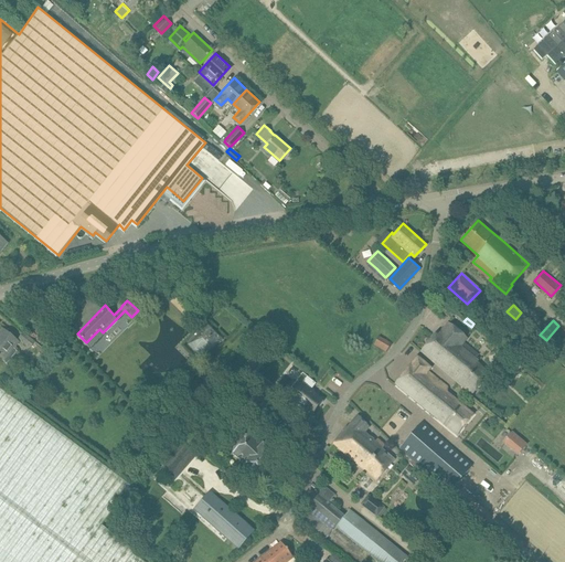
[(457,389),(466,395),(470,391),(471,392),(489,372),(477,361),(478,359),(476,357),(479,352),(464,340),(466,337),(456,329),(448,321),(437,335),(435,333),(420,349),(429,357),(461,383),(457,389)]
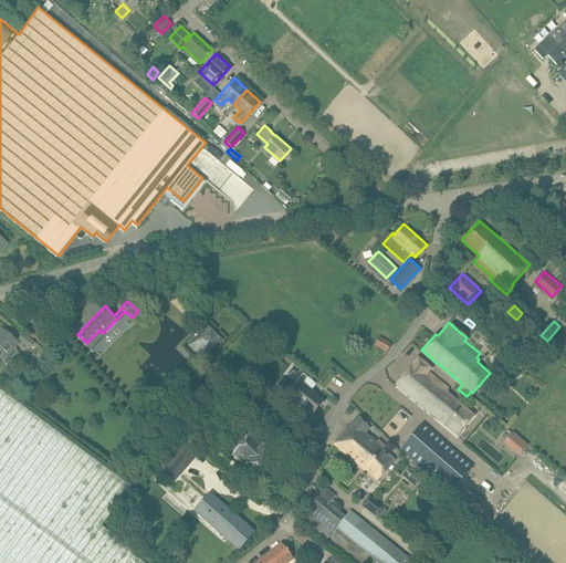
[(208,323),(188,342),(202,356),(222,337),(208,323)]
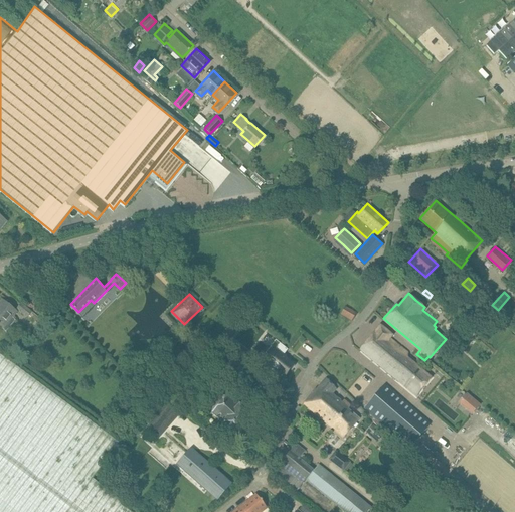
[(17,310),(1,297),(0,298),(0,324),(6,329),(15,317),(12,315),(17,310)]
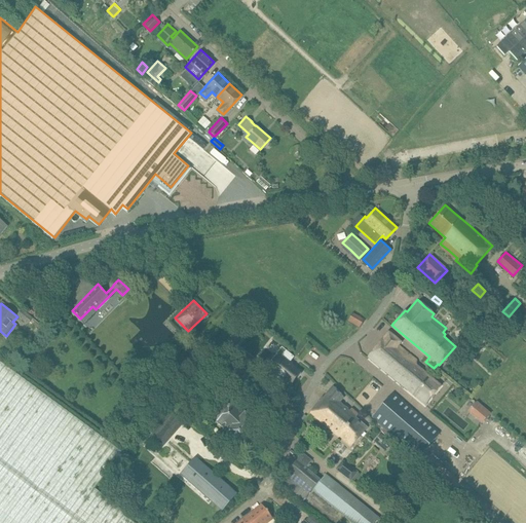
[(17,313),(28,322),(32,315),(22,307),(17,313)]
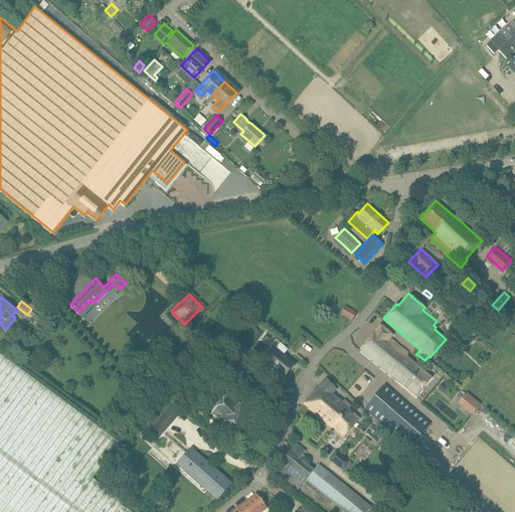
[(475,304),(471,308),(473,309),(481,317),(485,313),(477,305),(475,304)]
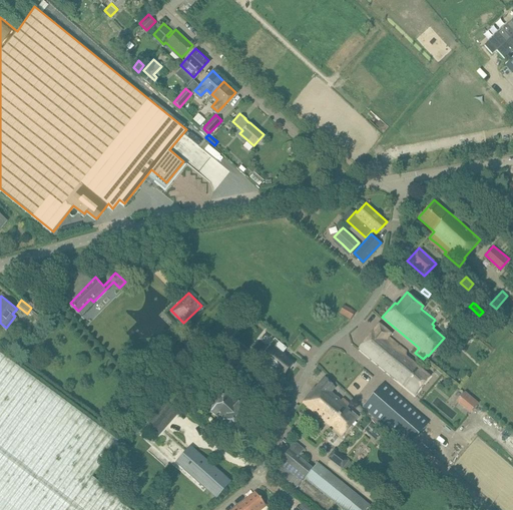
[(340,311),(352,317),(356,310),(345,304),(340,311)]
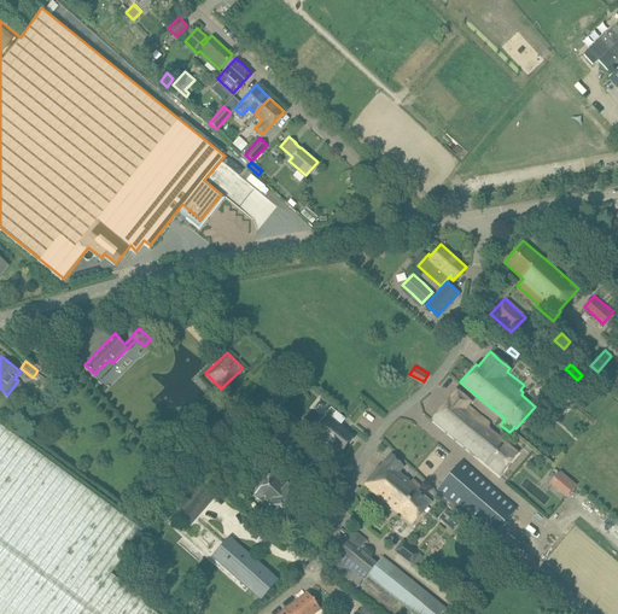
[(54,384),(63,392),(71,384),(63,375),(54,384)]
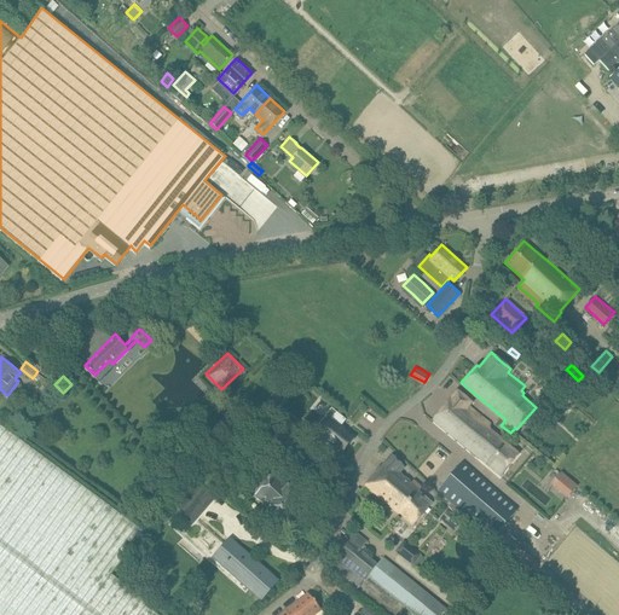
[(279,381),(262,402),(272,411),(289,389),(279,381)]
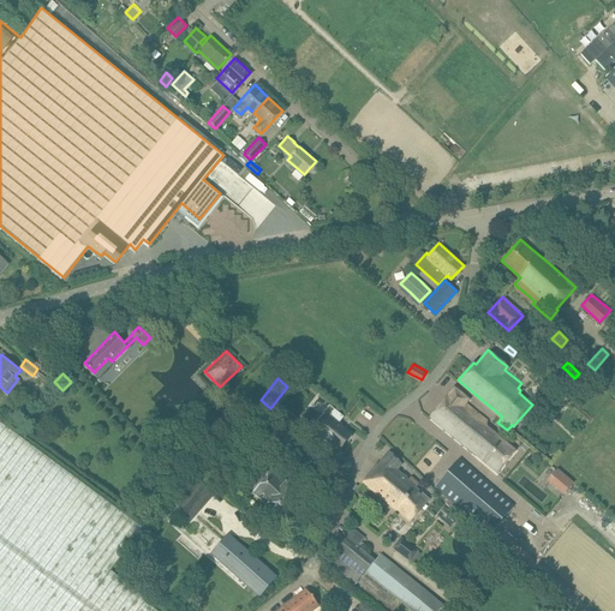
[(430,414),(497,471),(515,448),(488,425),(488,418),(489,418),(467,401),(470,397),(454,384),(430,414)]
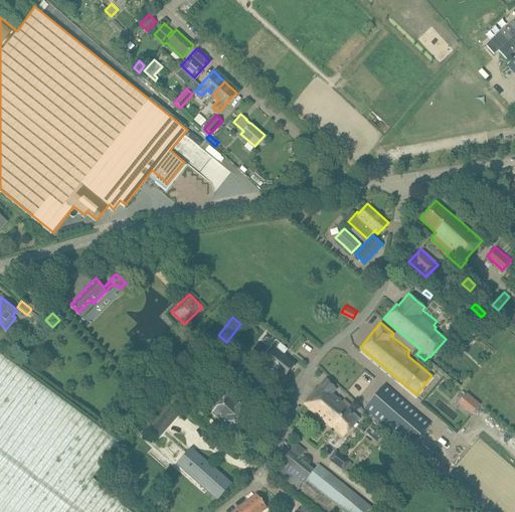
[(264,360),(263,361),(266,364),(265,366),(269,369),(271,367),(283,377),(284,376),(283,375),(293,362),(294,363),(295,362),(283,353),(288,347),(279,340),(276,337),(271,344),(265,351),(271,355),(265,361),(264,360)]
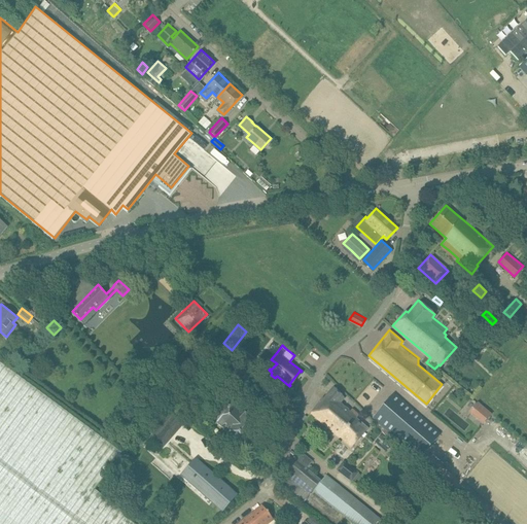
[(0,360),(0,523),(137,523),(124,514),(127,511),(95,488),(99,482),(121,451),(0,360)]
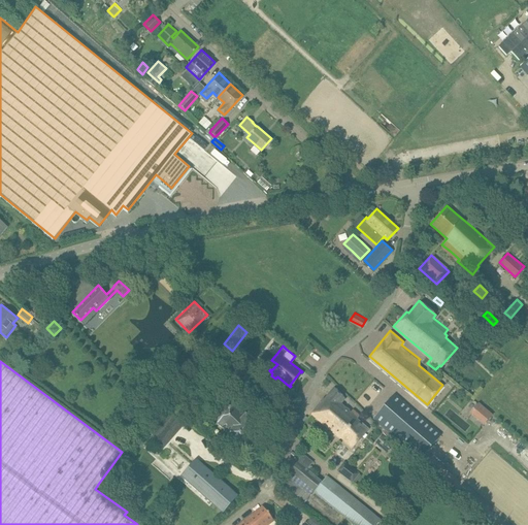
[(320,419),(353,446),(369,427),(340,401),(345,396),(342,393),(334,387),(329,392),(325,398),(323,397),(311,413),(320,419)]
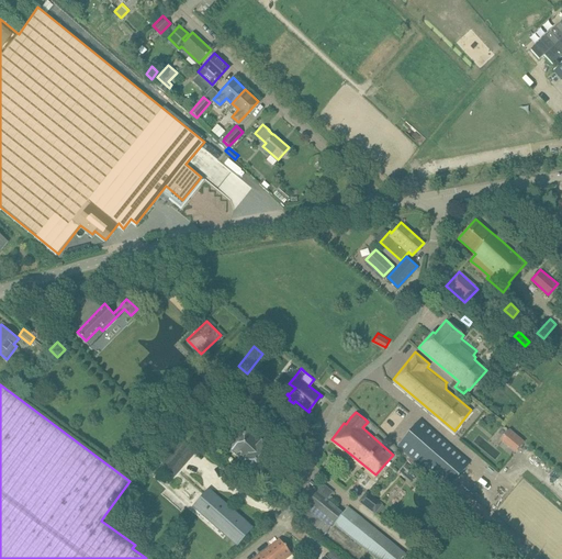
[(397,444),(447,487),(470,460),(420,417),(397,444)]
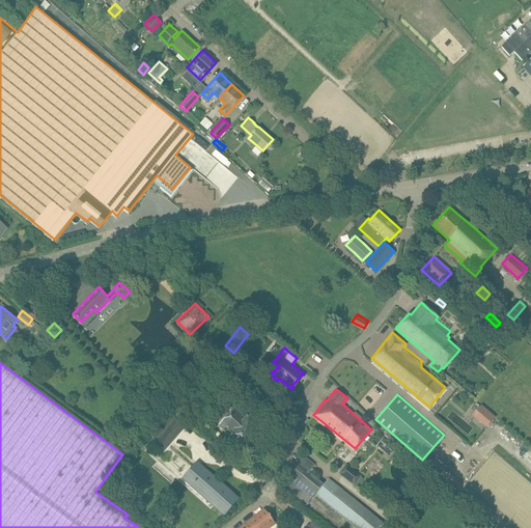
[(233,403),(236,405),(225,417),(218,424),(243,447),(260,427),(253,421),(243,411),(247,406),(239,397),(233,403)]
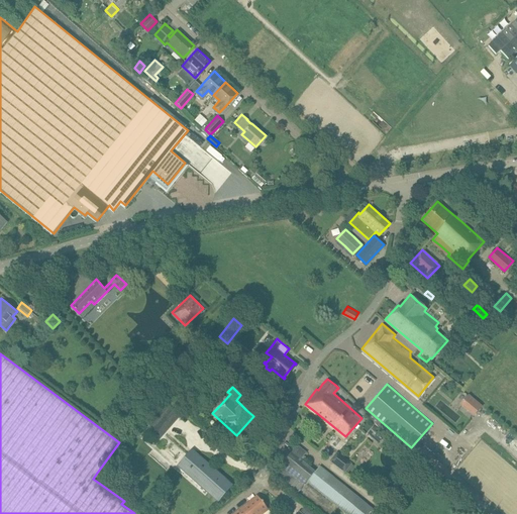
[(469,393),(462,401),(476,412),(482,404),(469,393)]
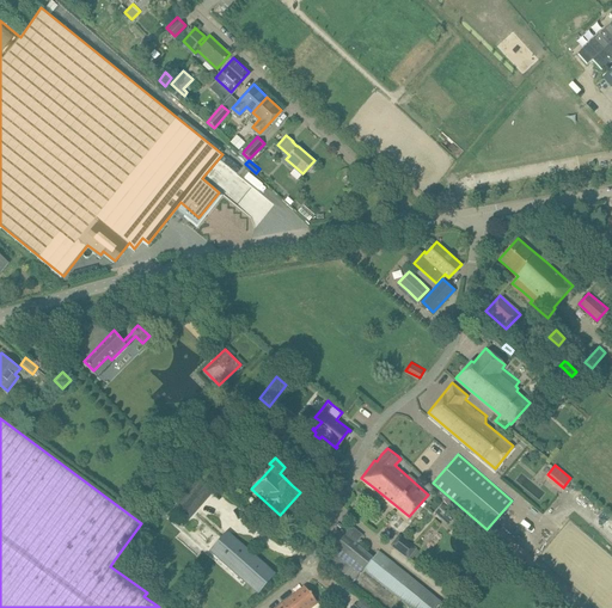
[(316,476),(310,485),(325,493),(330,484),(316,476)]
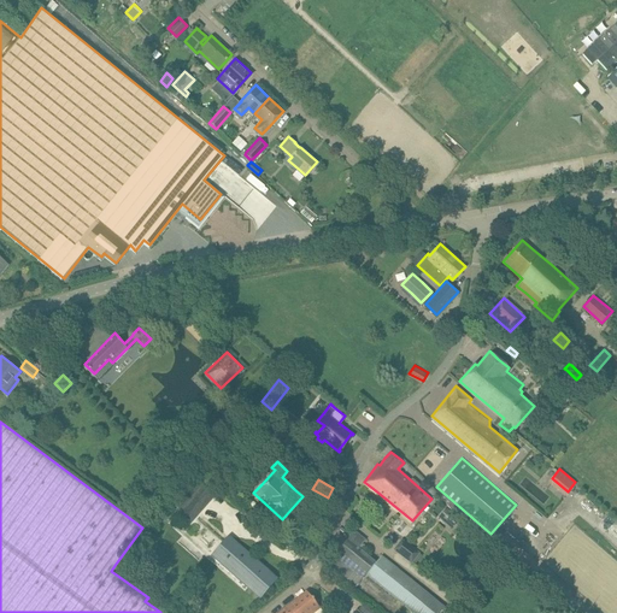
[(192,494),(178,508),(191,519),(204,504),(192,494)]
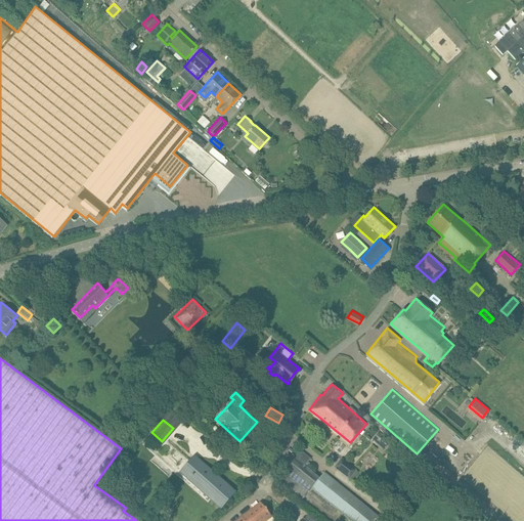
[(373,437),(384,447),(389,441),(378,431),(373,437)]
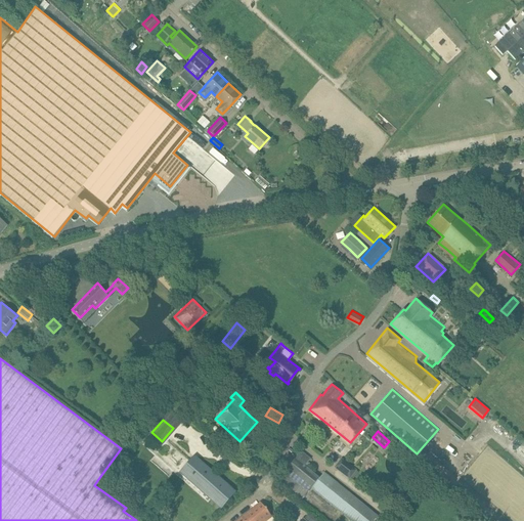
[(171,435),(157,451),(174,467),(173,468),(208,500),(211,496),(220,505),(233,490),(171,435)]
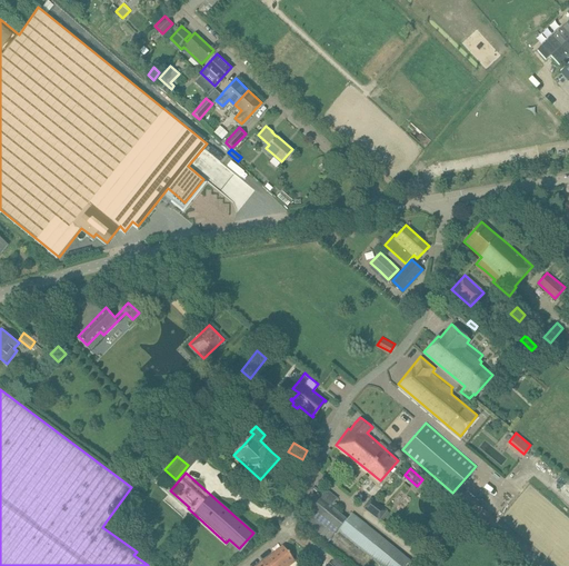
[(328,540),(338,527),(387,565),(402,565),(410,556),(352,510),(347,516),(331,504),(338,496),(327,487),(301,519),(328,540)]
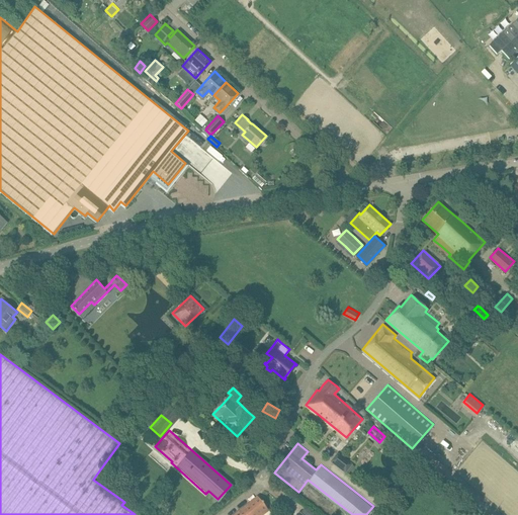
[(331,459),(346,471),(353,461),(338,450),(331,459)]
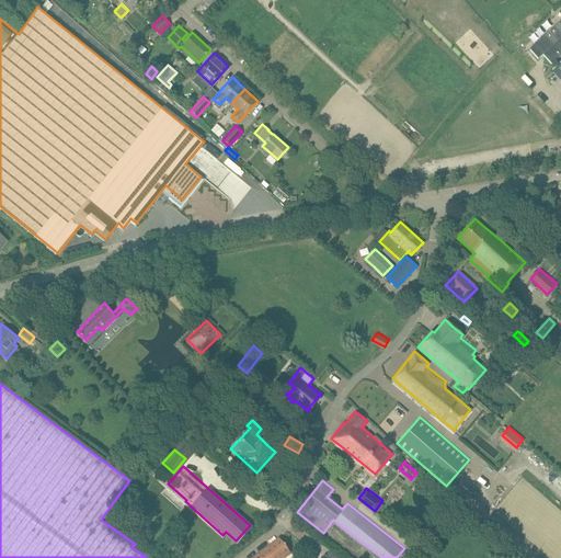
[(278,536),(258,553),(261,557),(292,557),(295,556),(284,543),(278,536)]
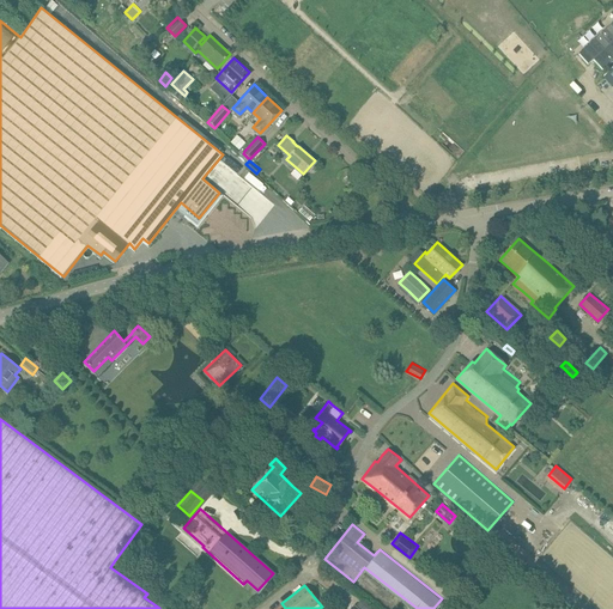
[(352,608),(376,608),(362,597),(356,606),(352,608)]
